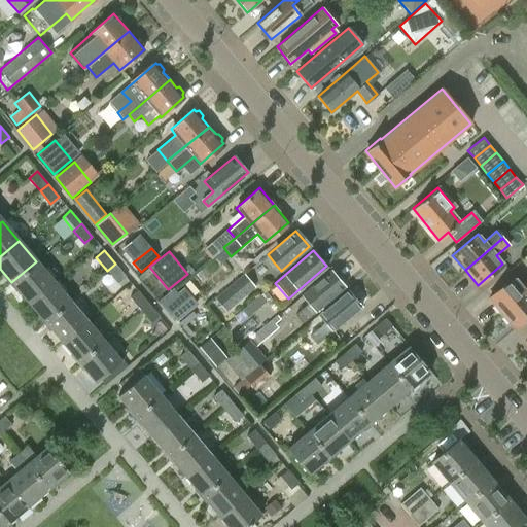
[(196,270),(204,262),(200,257),(191,265),(196,270)]
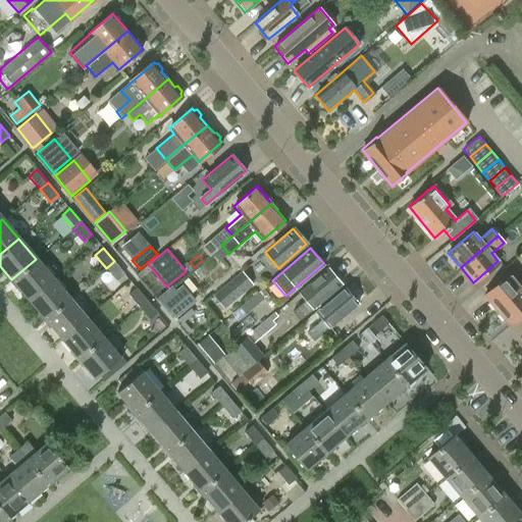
[(36,259),(11,279),(29,300),(53,279),(36,259)]
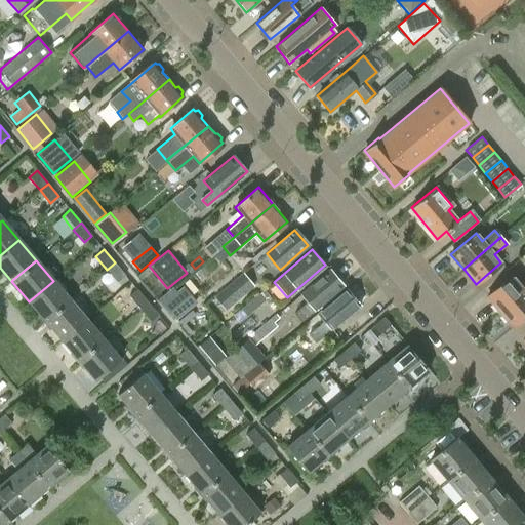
[(125,276),(115,263),(107,270),(117,282),(125,276)]
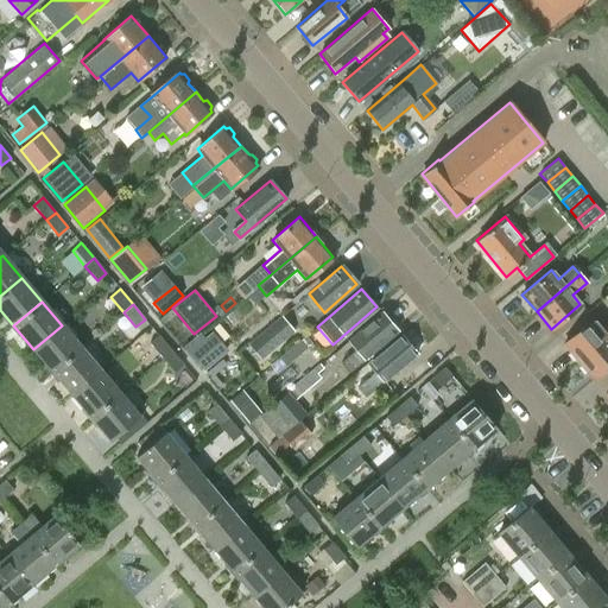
[(397,331),(381,312),(348,341),(355,350),(341,362),(349,372),(397,331)]
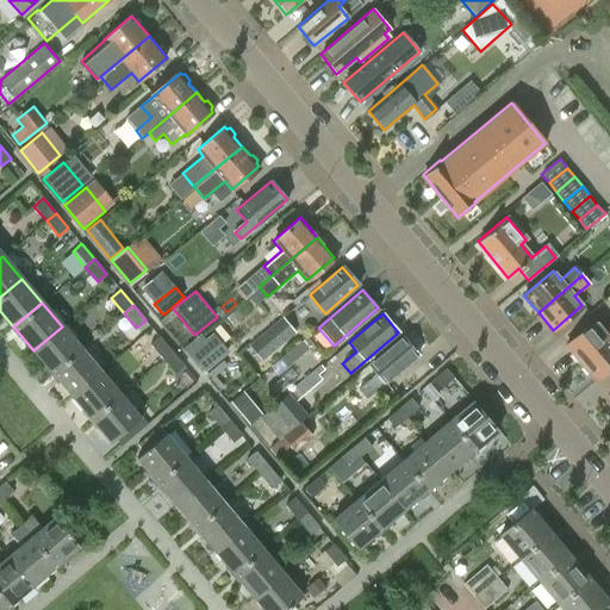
[(296,332),(282,317),(249,346),(262,361),(296,332)]
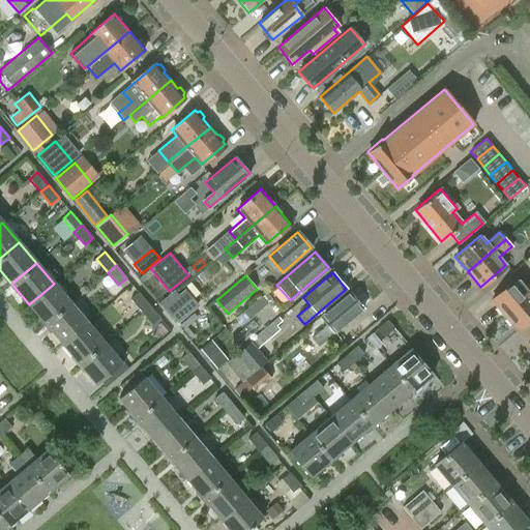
[(491,299),(504,315),(529,292),(529,280),(523,286),(517,278),(491,299)]
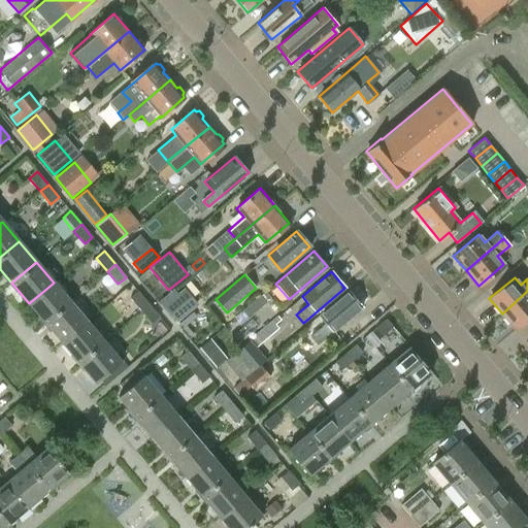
[(54,283),(29,303),(44,322),(69,301),(54,283)]
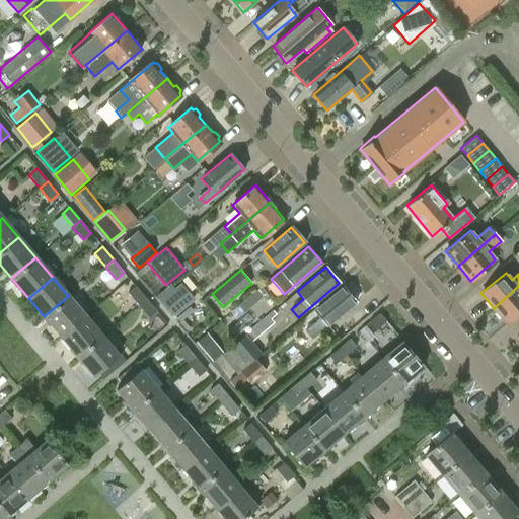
[(170,284),(156,296),(173,316),(189,304),(174,288),(170,284)]
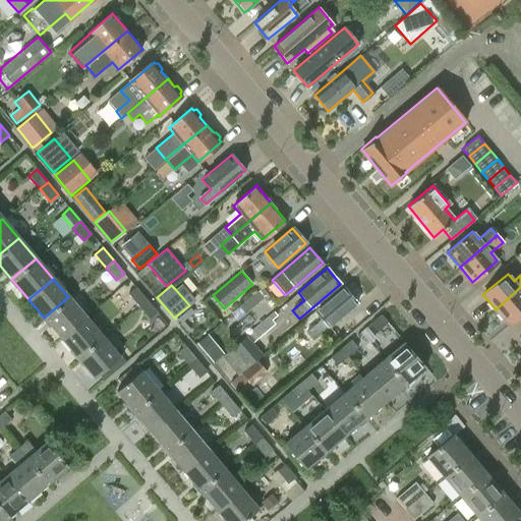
[(127,294),(138,306),(147,299),(136,287),(127,294)]
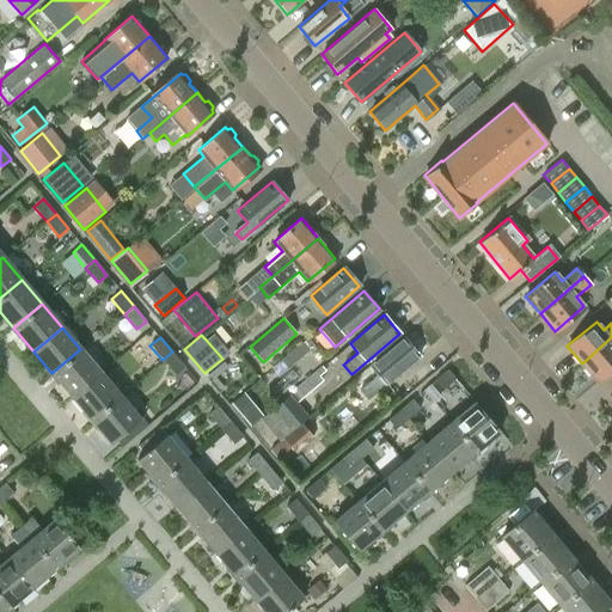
[(368,366),(377,375),(359,391),(366,399),(385,384),(385,385),(418,356),(402,337),(368,366)]
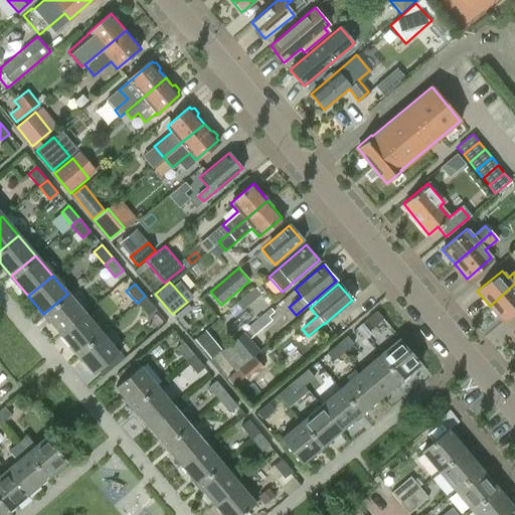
[(514,284),(490,306),(502,321),(514,310),(514,284)]
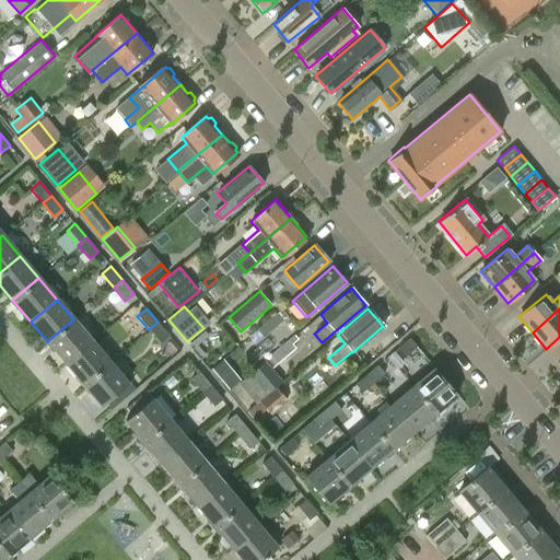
[(257,329),(263,336),(288,316),(282,310),(257,329)]
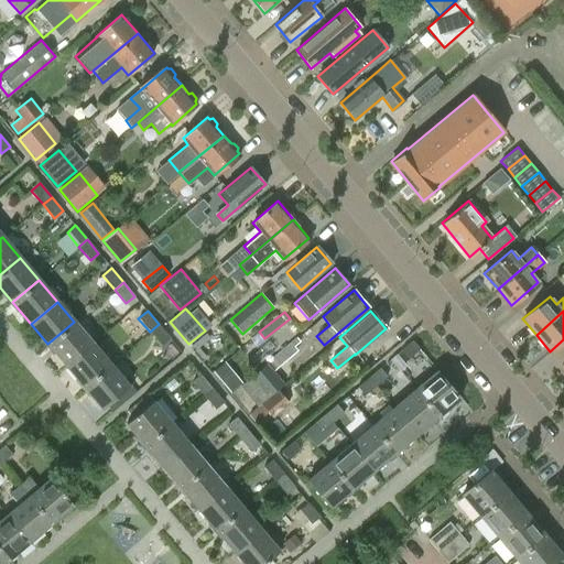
[(74,322),(47,344),(66,366),(93,343),(74,322)]
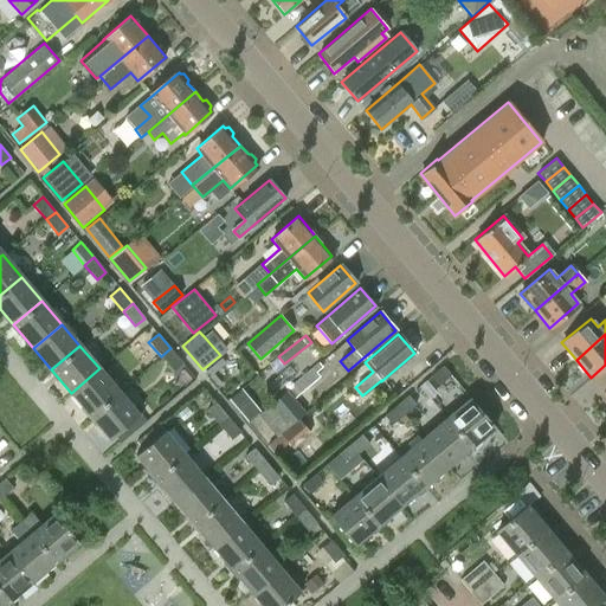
[(184,363),(171,348),(161,356),(174,372),(184,363)]
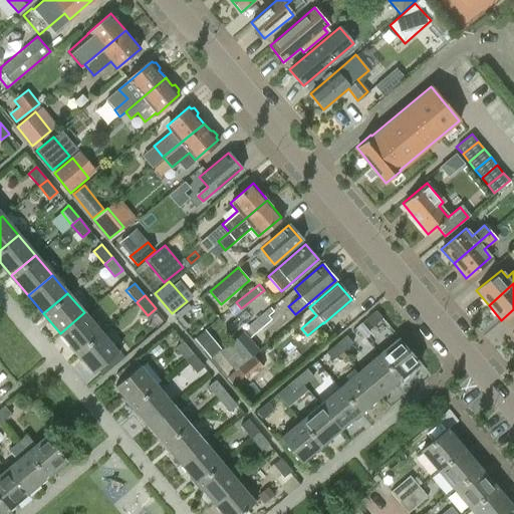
[(375,310),(365,319),(371,326),(381,318),(375,310)]
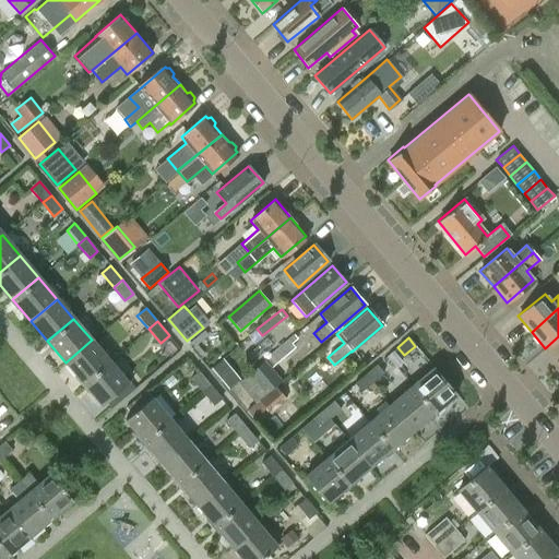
[(92,340),(66,363),(83,383),(109,361),(92,340)]
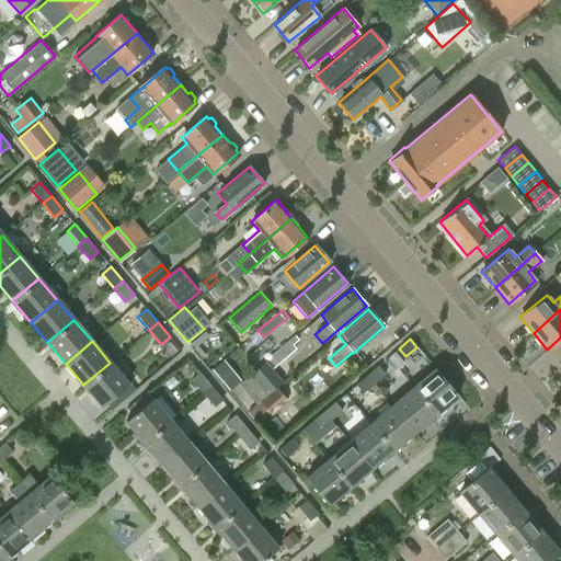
[(283,345),(239,384),(256,404),(260,402),(275,387),(282,381),(272,369),(290,353),(283,345)]
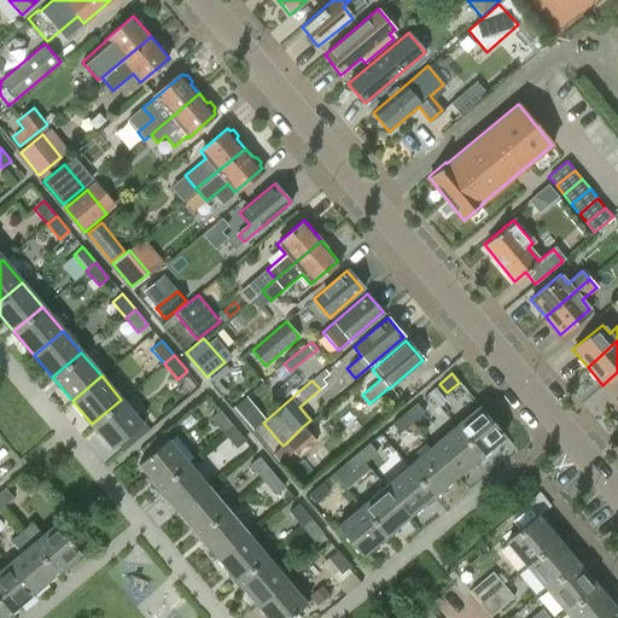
[(121,400),(92,424),(112,448),(141,423),(121,400)]
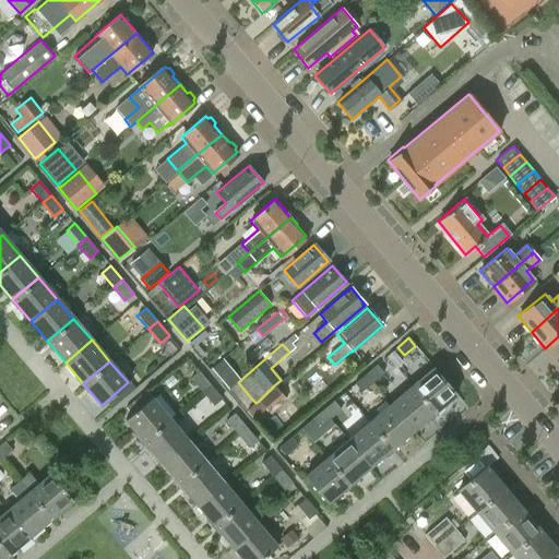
[(376,365),(365,373),(372,382),(383,373),(376,365)]
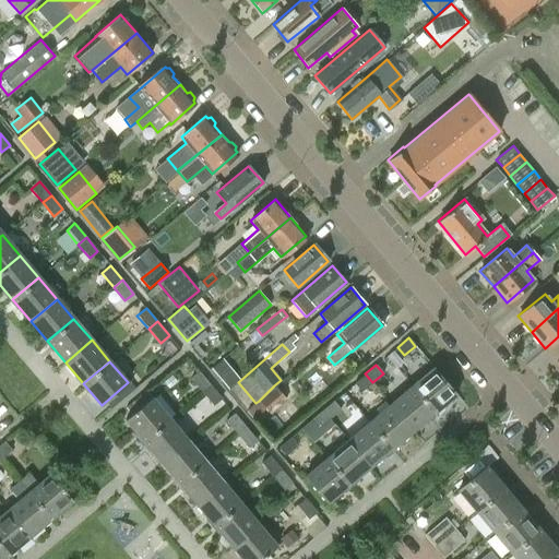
[(411,385),(435,413),(455,395),(432,368),(411,385)]
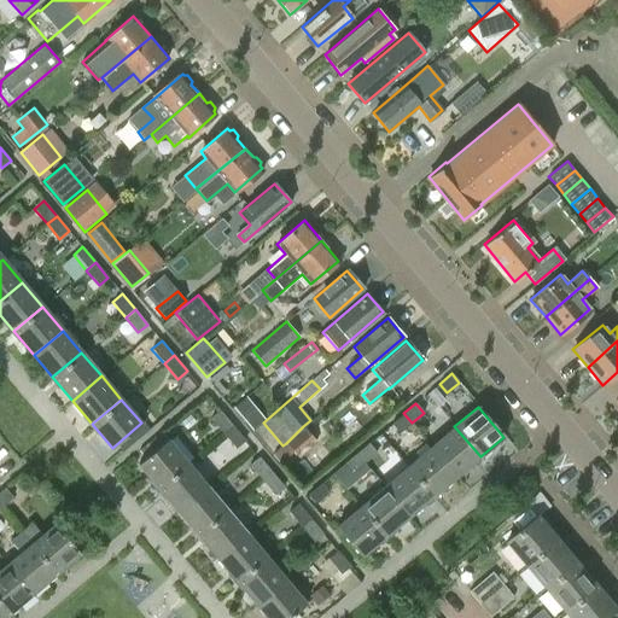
[(210,418),(223,433),(233,425),(220,410),(210,418)]
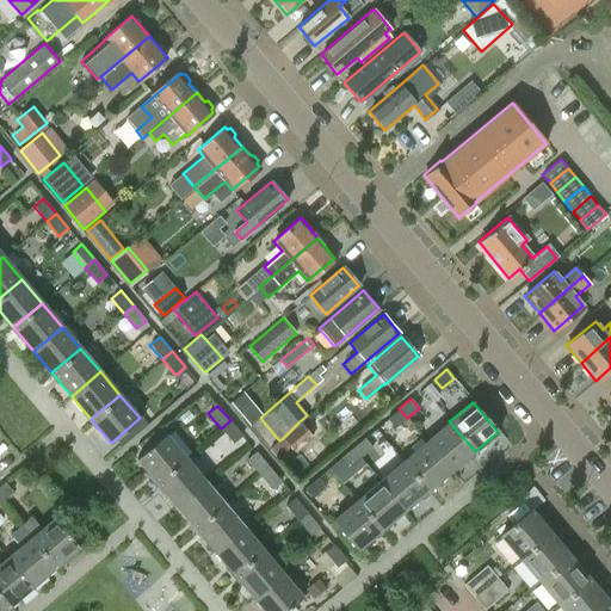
[(387,418),(395,429),(407,418),(399,408),(387,418)]
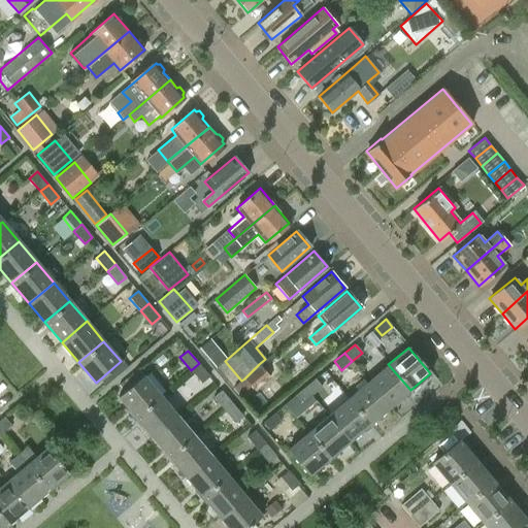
[(209,376),(199,363),(191,370),(201,383),(209,376)]
